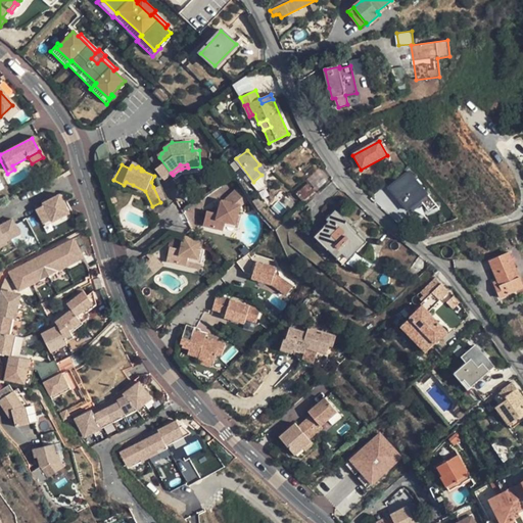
[(265,172),(259,164),(255,169),(262,175),(265,172)]
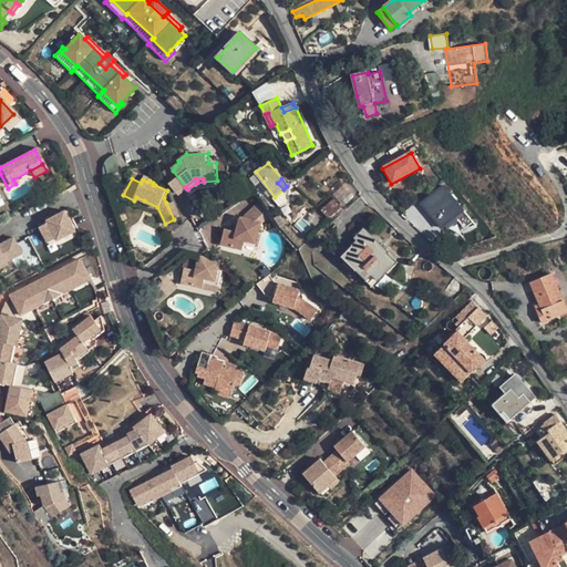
[(197,183),(187,189),(189,194),(198,187),(217,185),(217,181),(204,182),(197,183)]
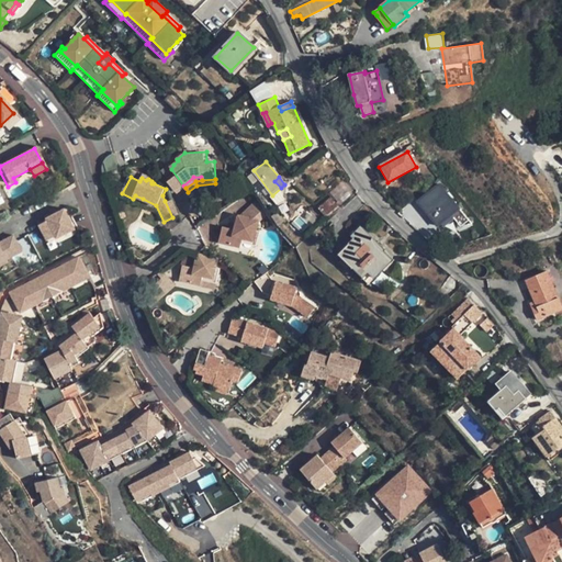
[(436,225),(458,208),(439,183),(417,201),(436,225)]
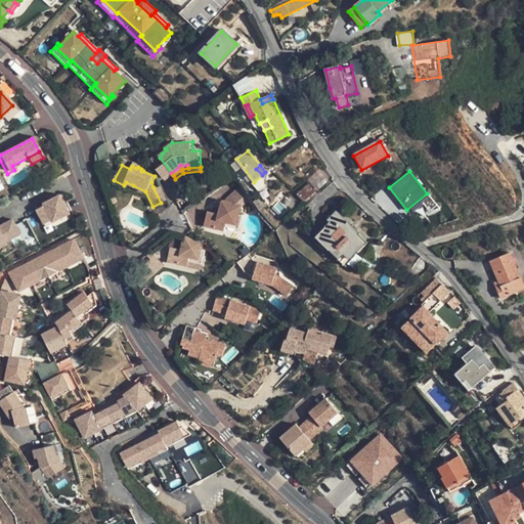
[(167,200),(160,184),(154,187),(161,203),(167,200)]
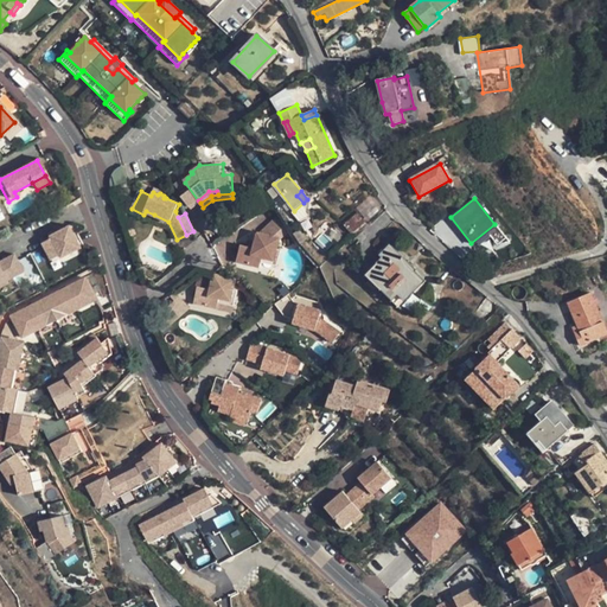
[(364,221),(358,213),(357,213),(344,223),(351,231),(364,221)]
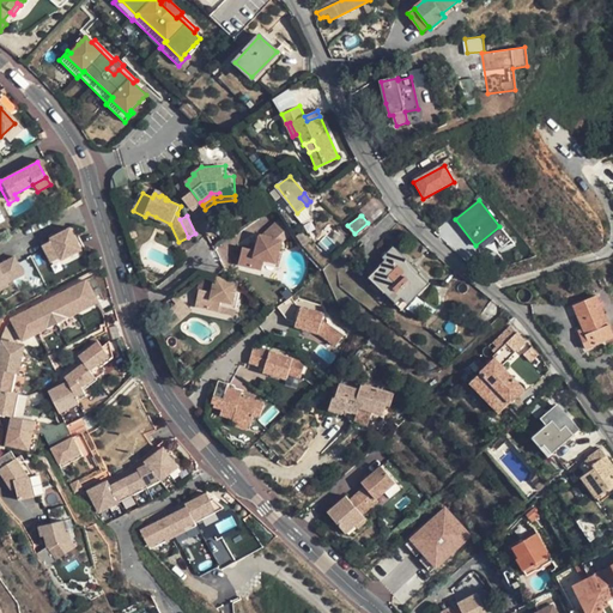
[(167,231),(170,224),(156,217),(152,225),(167,231)]
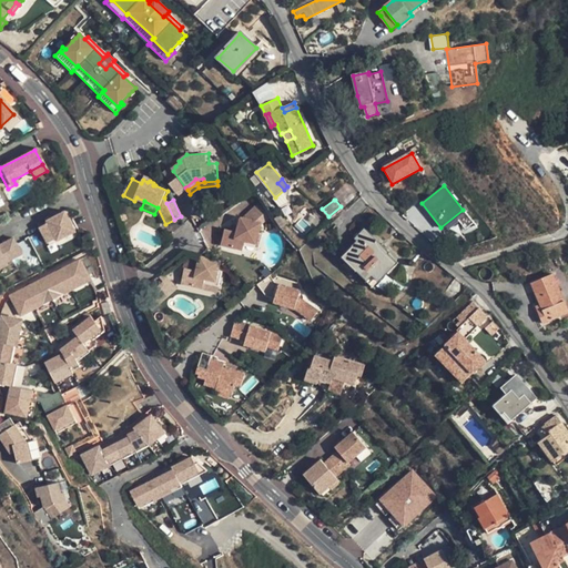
[(63,211),(50,217),(51,220),(47,223),(39,226),(47,243),(54,239),(56,241),(74,231),(63,211)]
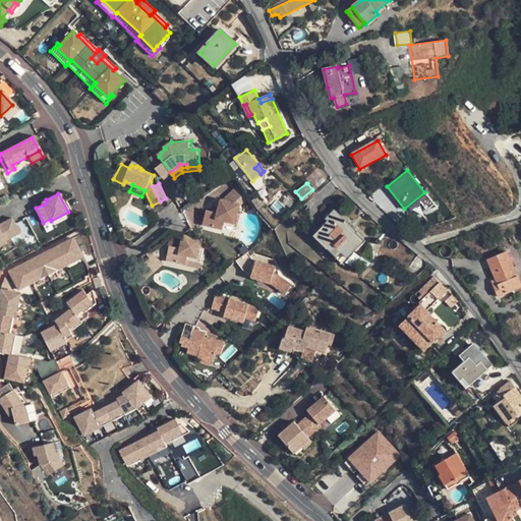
[(207,211),(204,225),(223,230),(225,225),(226,221),(235,223),(238,213),(240,206),(222,200),(221,208),(219,214),(216,213),(207,211)]
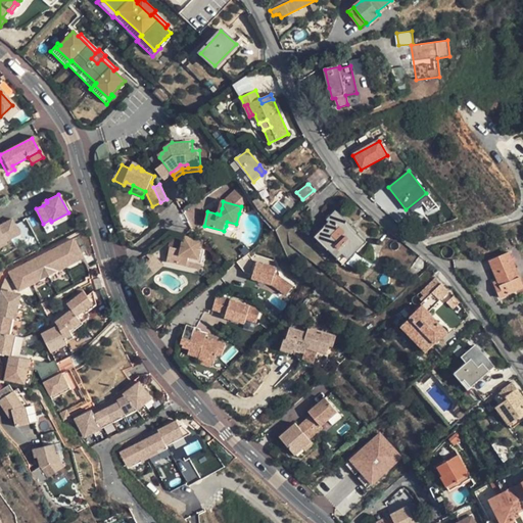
[(342,263),(364,241),(348,227),(351,225),(336,209),(326,220),(329,223),(315,237),(342,263)]
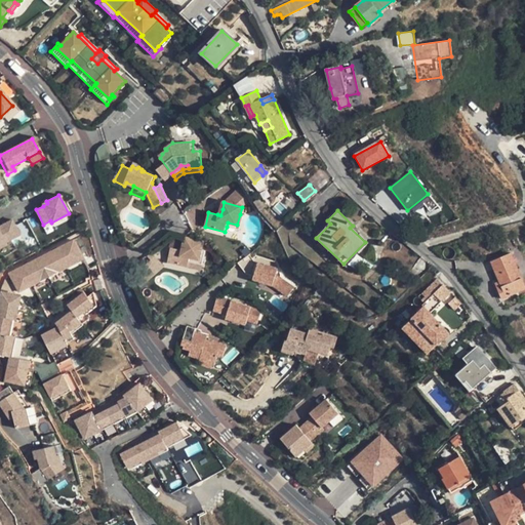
[(228,223),(227,227),(240,230),(243,215),(240,214),(237,225),(228,223)]
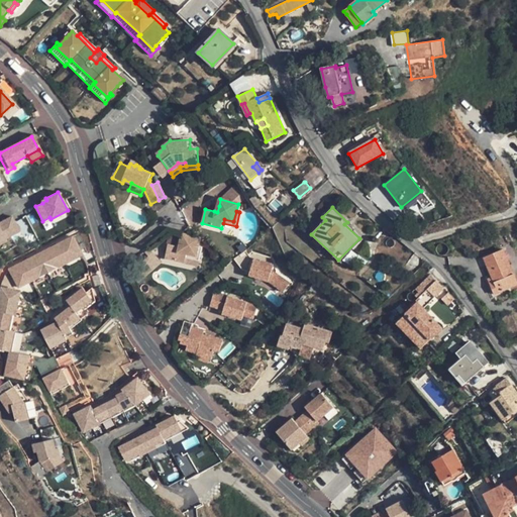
[(13,213),(0,219),(0,242),(23,231),(13,213)]
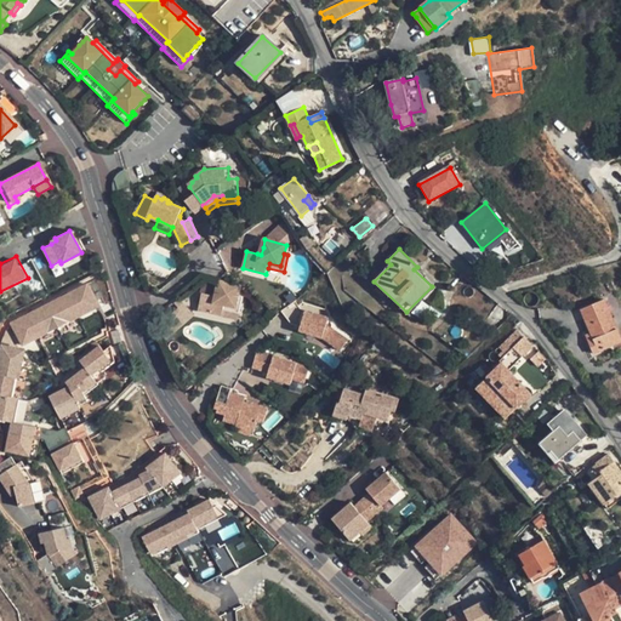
[(203,294),(198,311),(222,317),(224,307),(235,309),(239,297),(241,286),(220,281),(217,290),(215,297),(211,296),(203,294)]
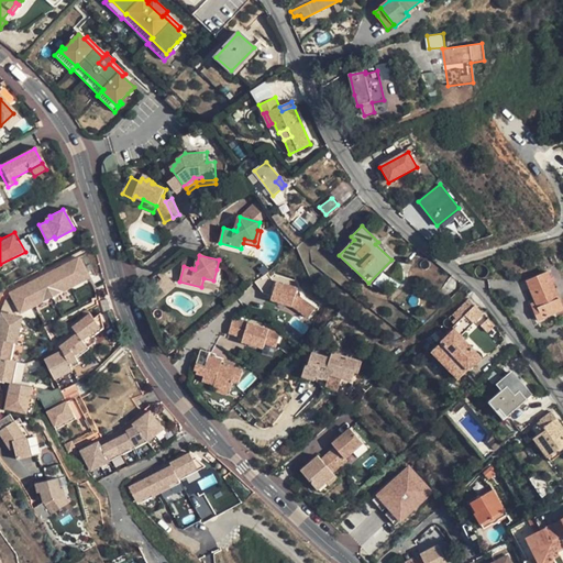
[(19,315),(33,308),(87,279),(88,278),(78,258),(77,258),(22,287),(10,294),(9,294),(19,315)]
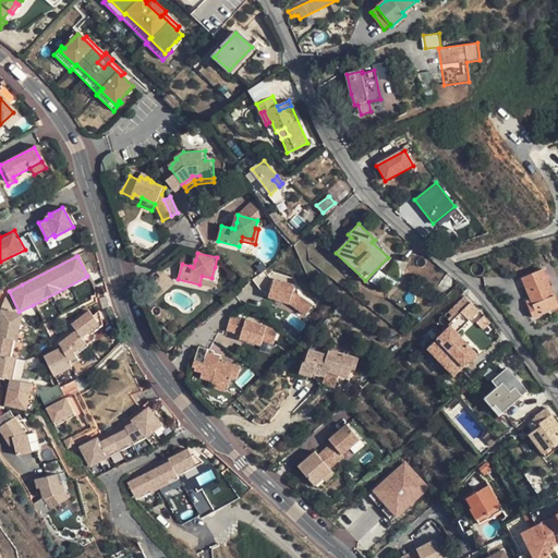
[(202,276),(199,284),(214,289),(219,268),(215,267),(211,278),(202,276)]
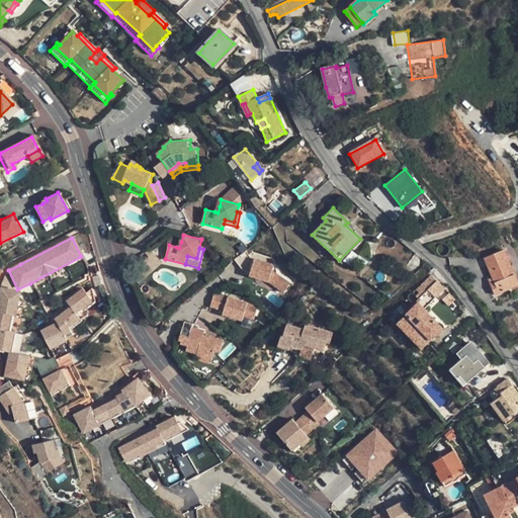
[(495,281),(490,282),(491,283),(495,293),(517,283),(504,250),(485,257),(493,276),(495,281)]
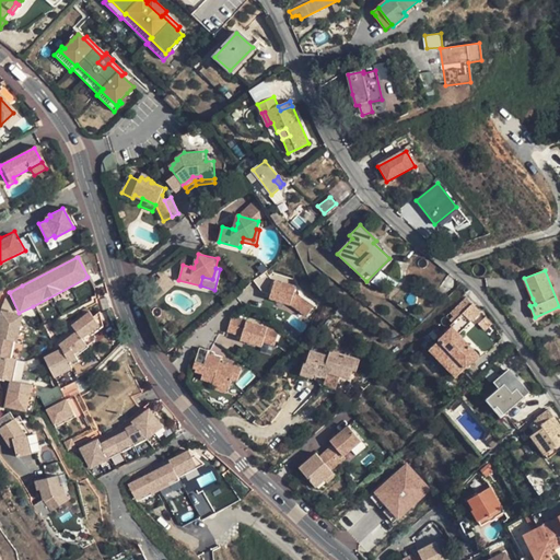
[(166,271),(144,291),(154,302),(176,283),(166,271)]
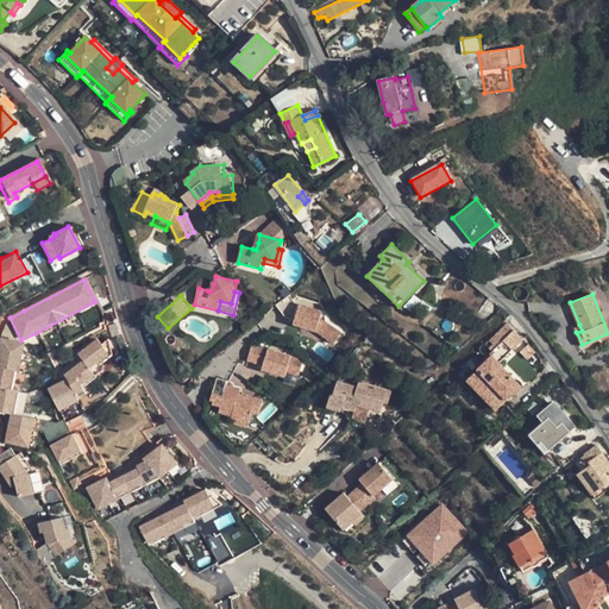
[(321,316),(324,309),(302,303),(295,324),(319,331),(336,343),(344,332),(321,316)]
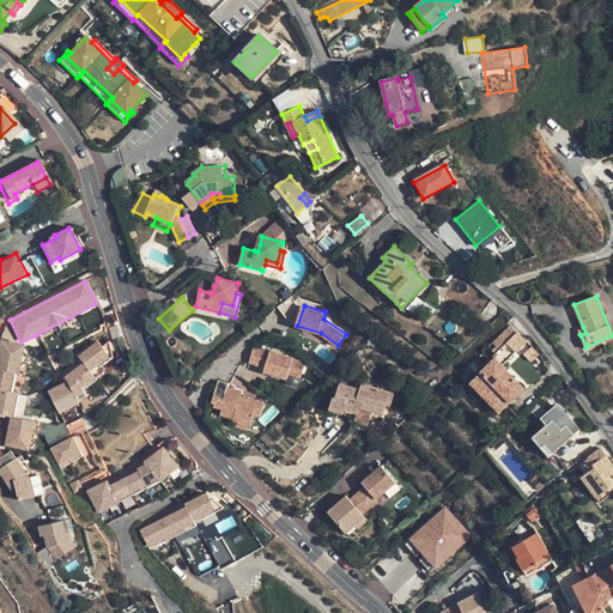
[(503,365),(526,341),(510,327),(492,344),(496,347),(492,351),(496,353),(493,356),(496,358),(469,383),(499,413),(526,388),(503,365)]
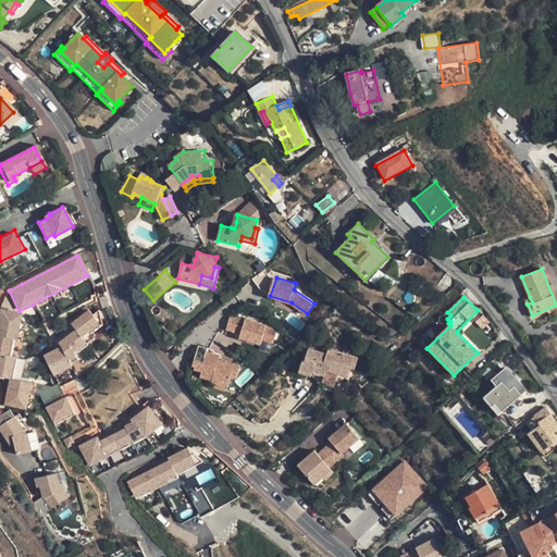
[(102,310),(109,308),(106,298),(99,299),(102,310)]
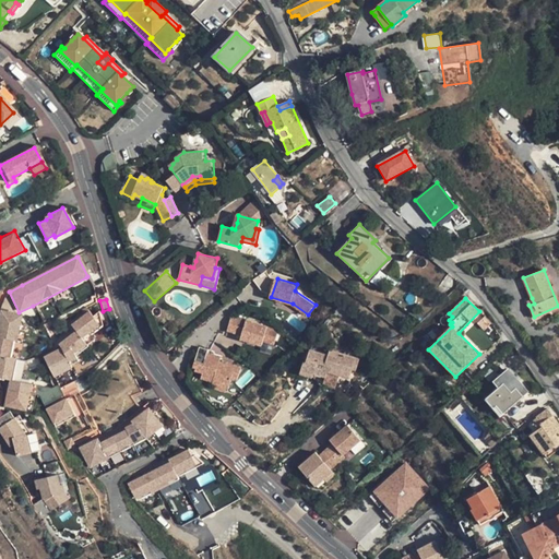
[(59,346),(61,349),(63,354),(60,356),(58,351),(44,359),(52,376),(64,370),(66,372),(72,369),(70,366),(78,363),(75,357),(88,347),(87,346),(95,341),(91,336),(103,328),(100,313),(94,318),(86,308),(82,312),(85,317),(72,326),(76,332),(59,346)]
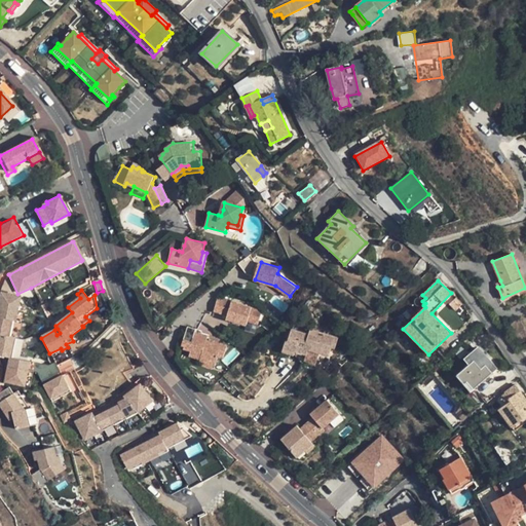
[(0,355),(8,359),(10,359),(11,357),(15,338),(9,337),(12,321),(14,321),(20,296),(0,292),(0,293),(0,355)]
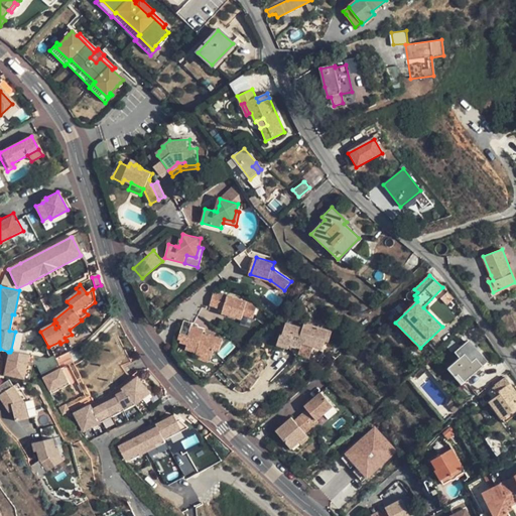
[(258,303),(215,291),(212,305),(225,308),(224,313),(243,318),(244,313),(255,316),(258,303)]
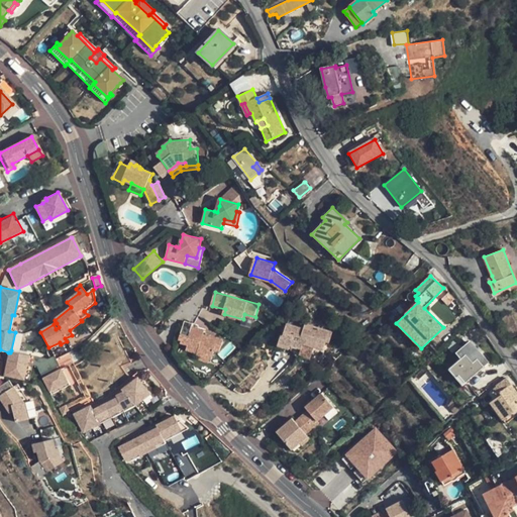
[(221,351),(225,337),(205,332),(206,328),(194,324),(194,322),(186,320),(180,338),(184,339),(183,342),(190,344),(188,349),(199,352),(198,358),(212,363),(216,350),(221,351)]
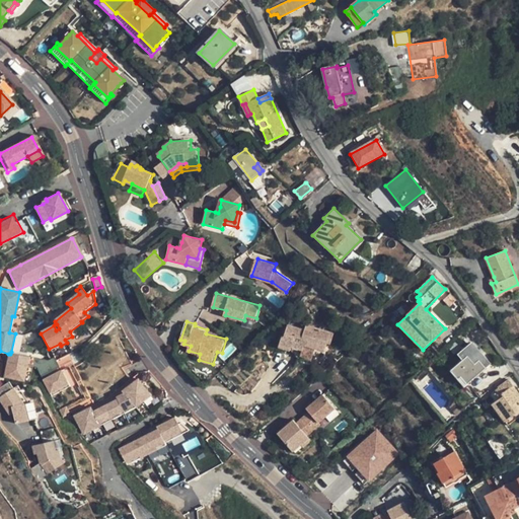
[(311,329),(307,328),(290,323),(287,335),(285,335),(281,346),(294,349),(295,346),(305,349),(306,344),(311,329)]
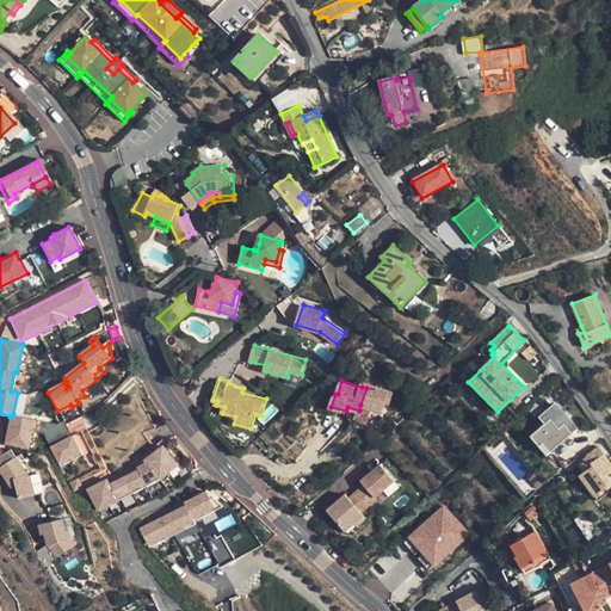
[(396,392),(371,384),(370,389),(366,388),(360,405),(386,412),(388,402),(392,403),(396,392)]
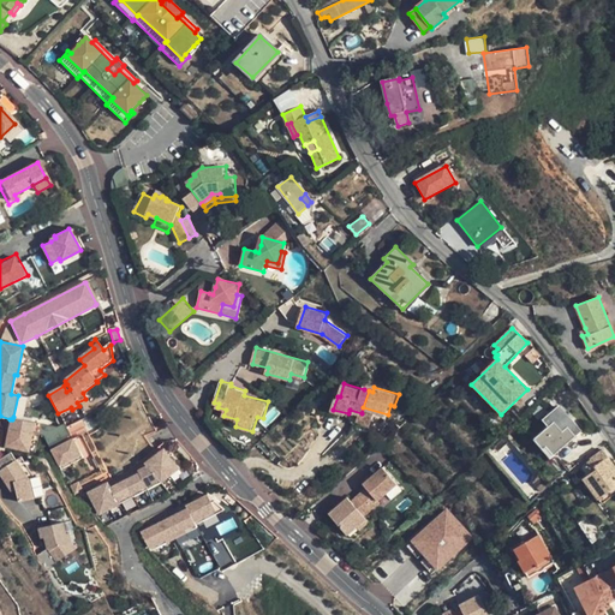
[(535,439),(543,448),(547,446),(555,455),(581,430),(571,418),(569,419),(557,406),(543,419),(548,425),(535,439)]
